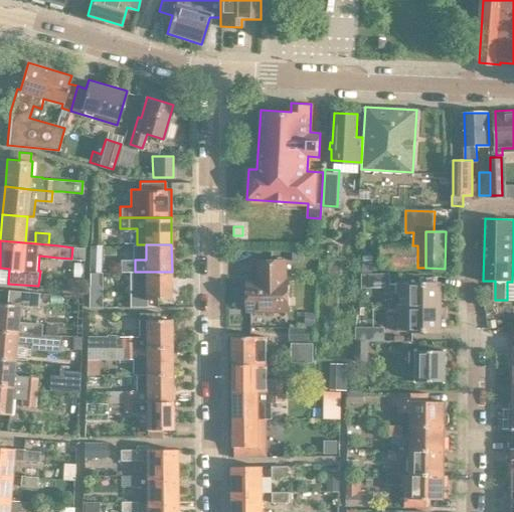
[(382,245),(382,268),(417,268),(417,245),(412,245),(382,245)]
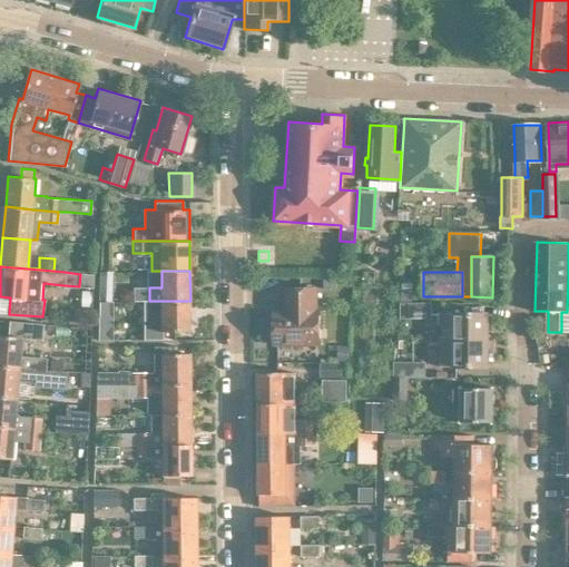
[(80,274),(79,286),(92,287),(92,275),(88,274),(80,274)]
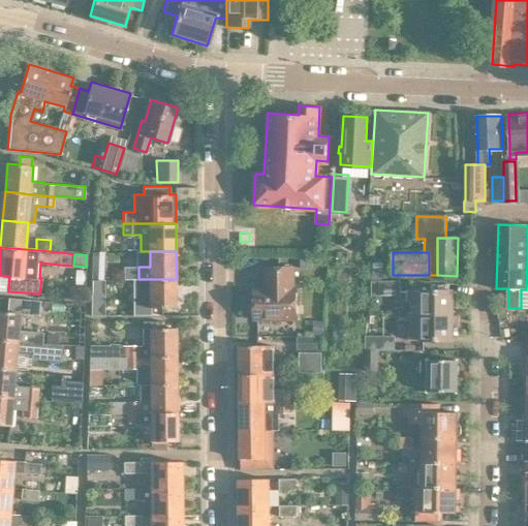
[(300,255),(300,267),(309,266),(308,255),(300,255)]
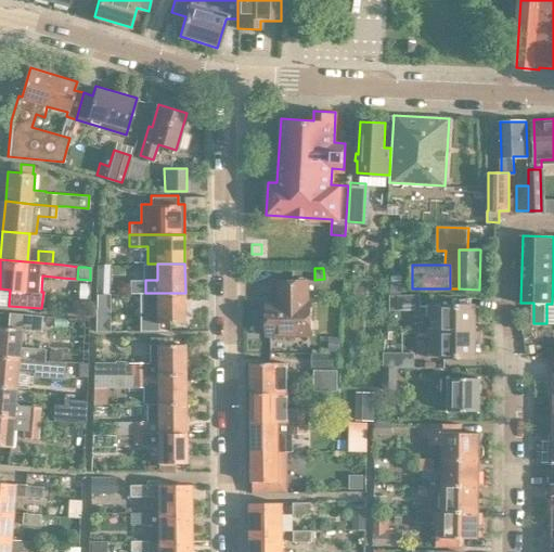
[(108,279),(97,279),(97,292),(108,292),(108,279)]
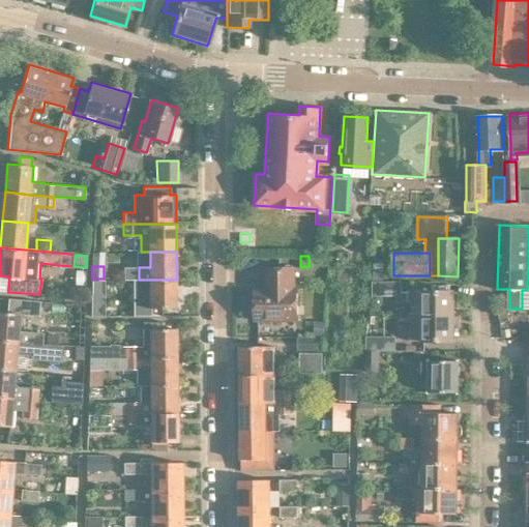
[(139,267),(124,268),(124,280),(139,280),(139,267)]
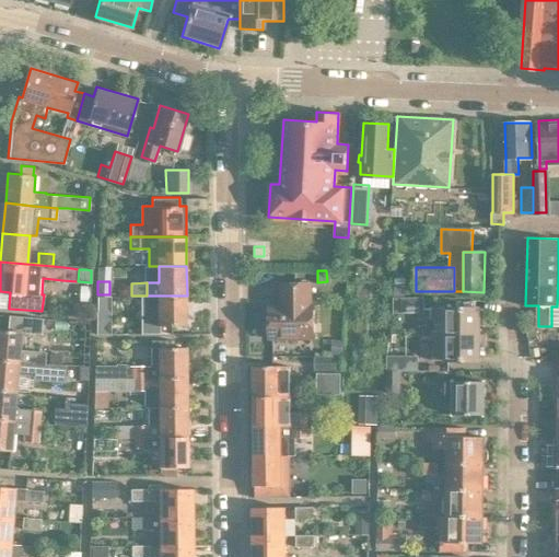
[(282,306),(270,306),(270,339),(315,339),(315,306),(313,306),(313,283),(282,283),(282,306)]
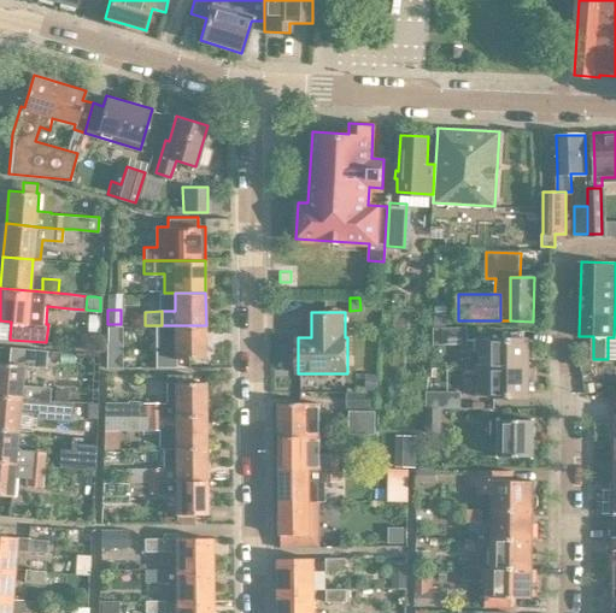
[(162,325),(145,325),(145,339),(176,339),(176,358),(206,358),(206,325),(162,325)]
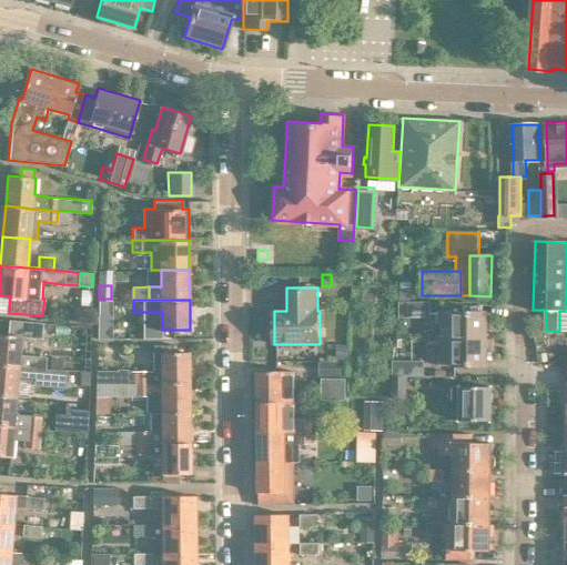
[(398,302),(398,318),(429,318),(429,302),(398,302)]
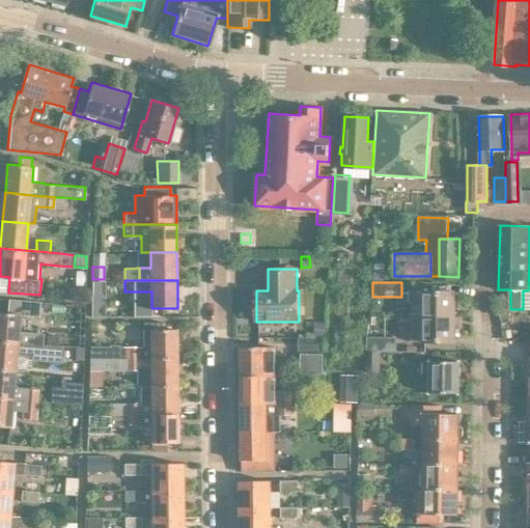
[(456,316),(455,293),(412,293),(412,305),(423,305),(423,317),(456,316)]
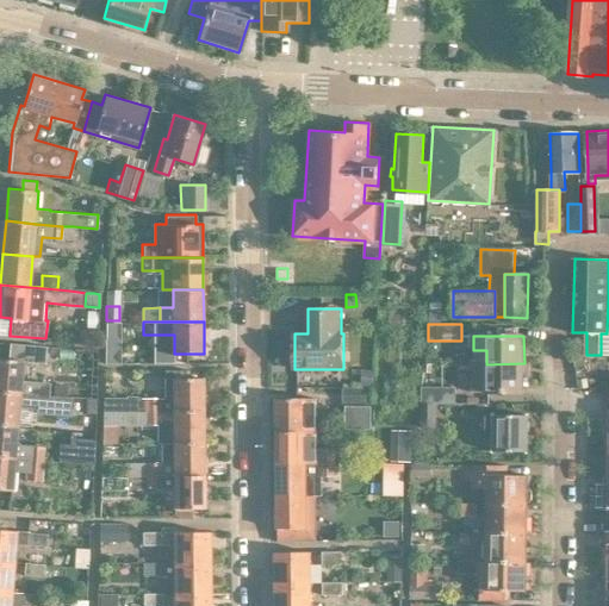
[(0,358),(0,391),(20,393),(62,397),(62,395),(48,394),(49,382),(22,380),(23,361),(44,362),(45,345),(10,343),(7,360),(0,358)]
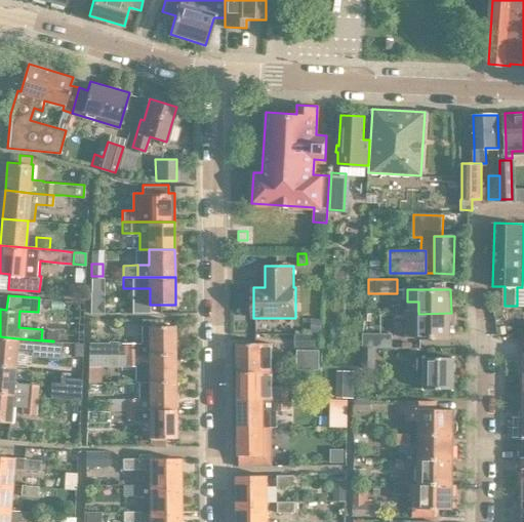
[(91,295),(90,312),(104,312),(104,295),(91,295)]
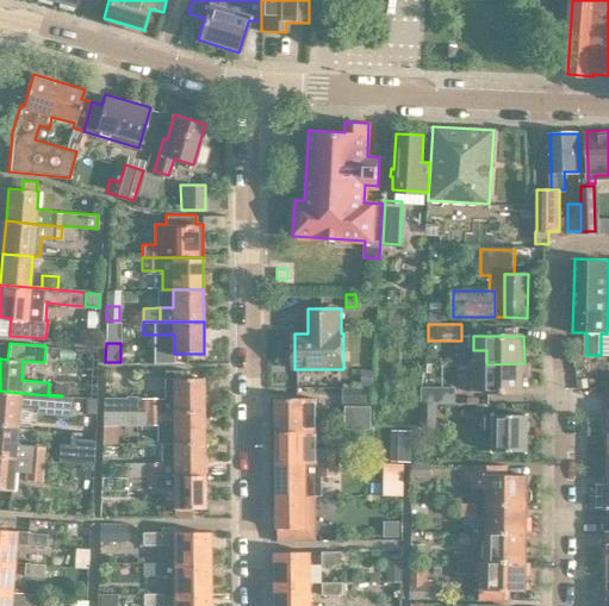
[(472,378),(472,392),(524,392),(524,363),(486,364),(486,378),(472,378)]
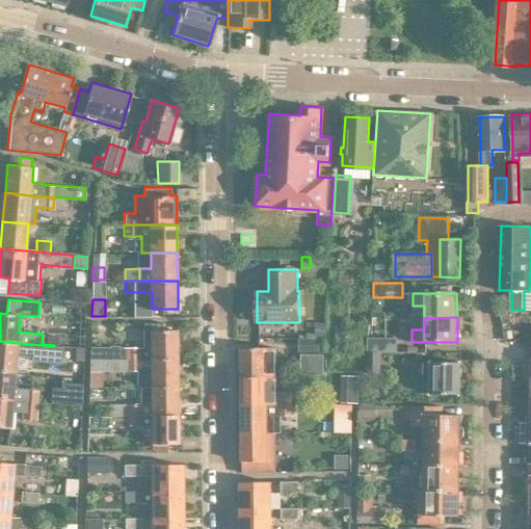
[(315,321),(315,336),(325,336),(325,321),(315,321)]
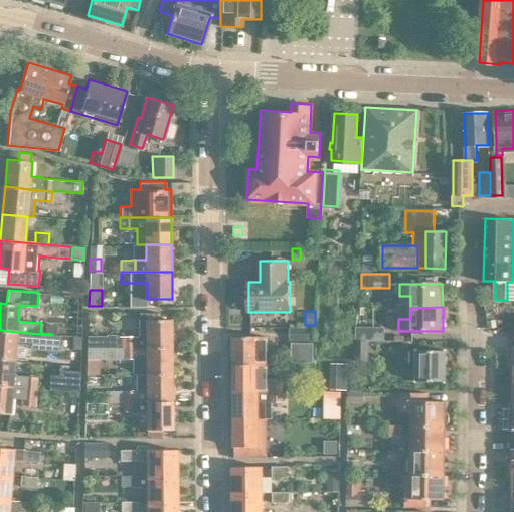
[(88,335),(88,345),(172,346),(172,319),(170,319),(159,319),(159,312),(138,312),(139,336),(116,336),(116,334),(106,334),(106,335),(88,335)]
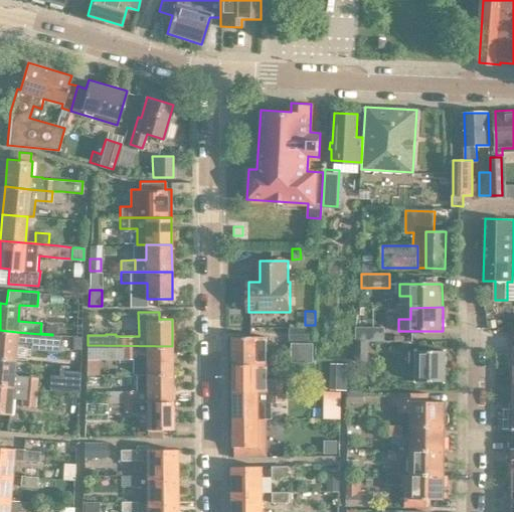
[(313,341),(313,328),(289,327),(289,341),(313,341)]
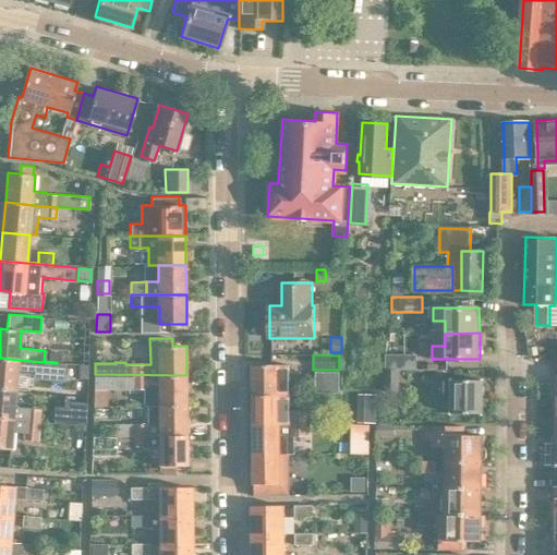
[(418,354),(387,354),(387,370),(398,370),(418,370),(418,354)]
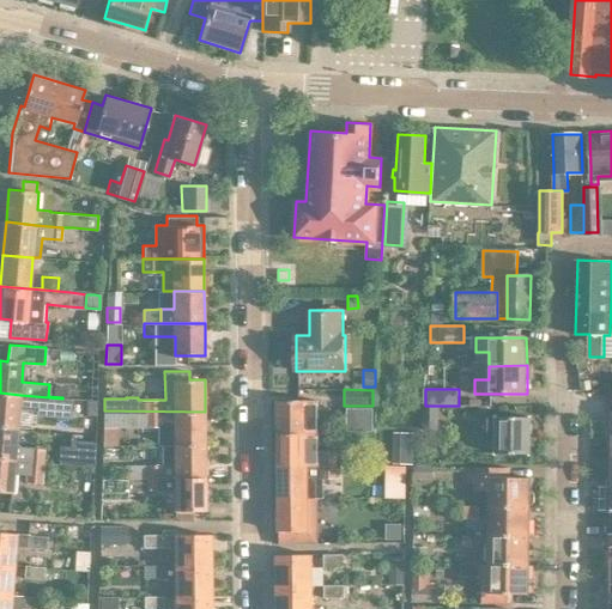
[(0,393),(0,425),(17,427),(18,408),(36,409),(36,414),(70,416),(72,400),(62,399),(20,395),(0,393)]
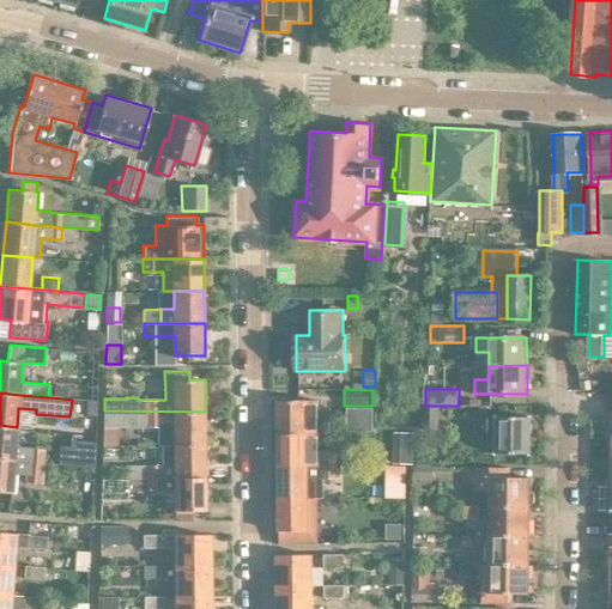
[(86,399),(86,414),(96,414),(97,400),(86,399)]
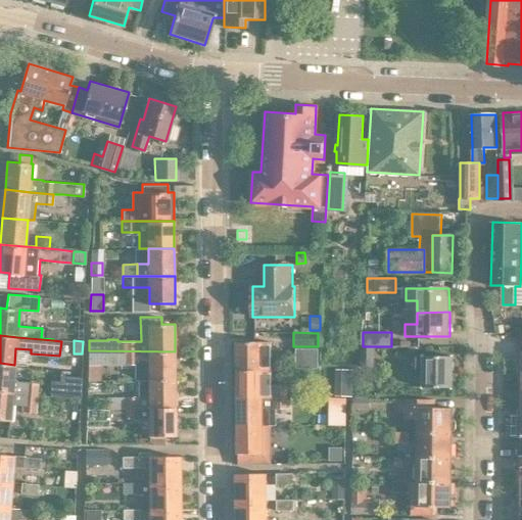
[(237,342),(237,371),(271,371),(271,355),(271,342),(237,342)]
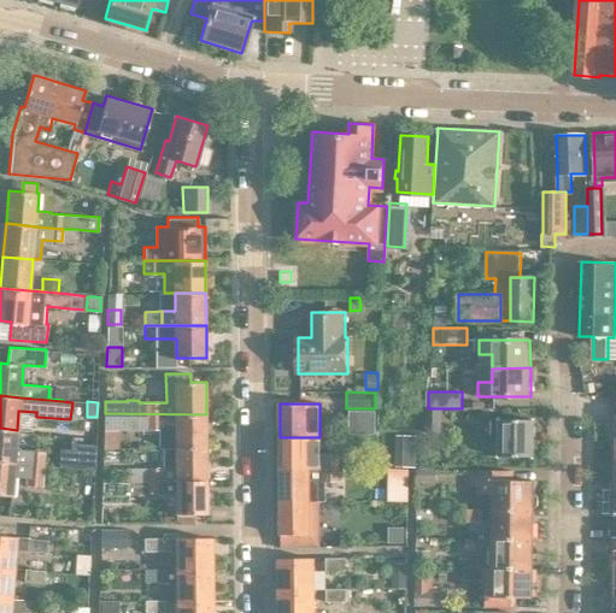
[(376,410),(350,408),(350,432),(375,432),(376,410)]
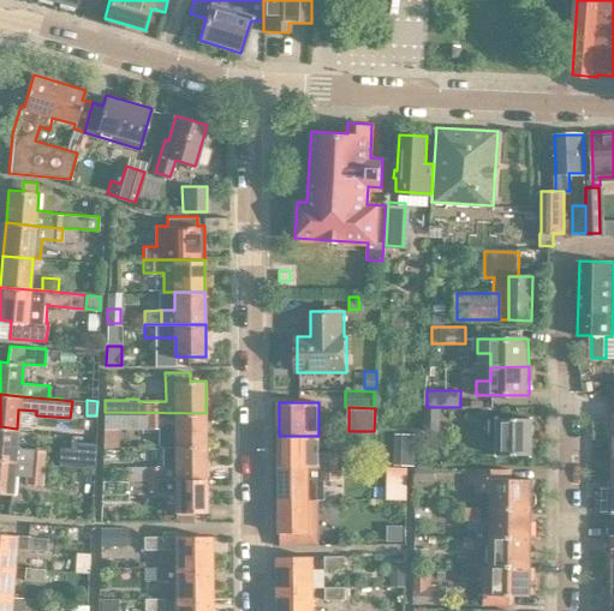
[(439,407),(427,407),(424,407),(424,431),(439,431),(439,407)]
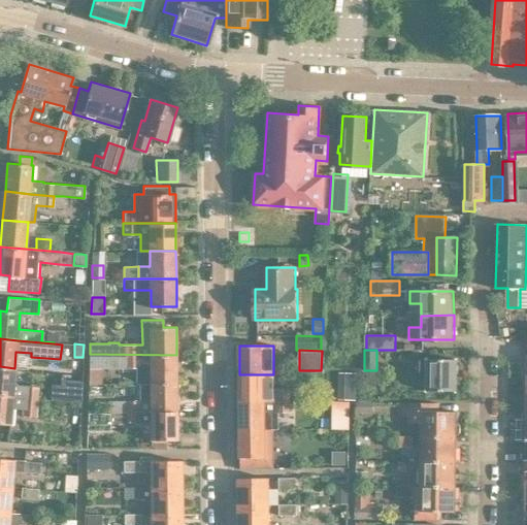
[(90,354),(89,367),(108,367),(135,367),(136,384),(139,384),(149,384),(176,383),(176,355),(90,354)]
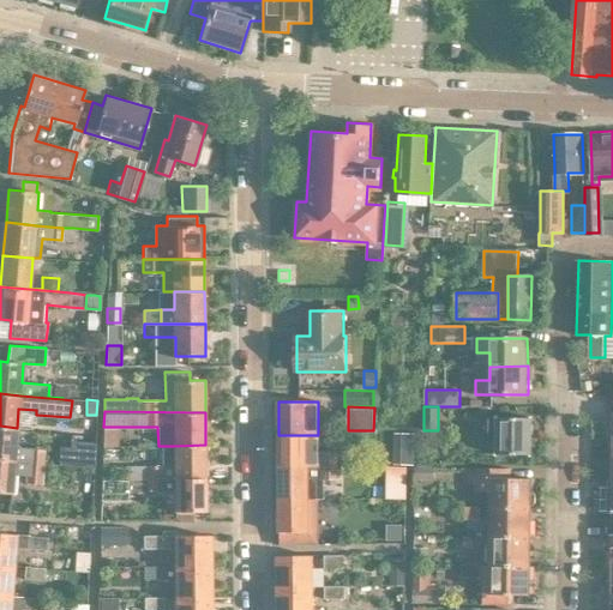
[(491,416),(490,435),(499,435),(499,454),(532,456),(533,417),(491,416)]
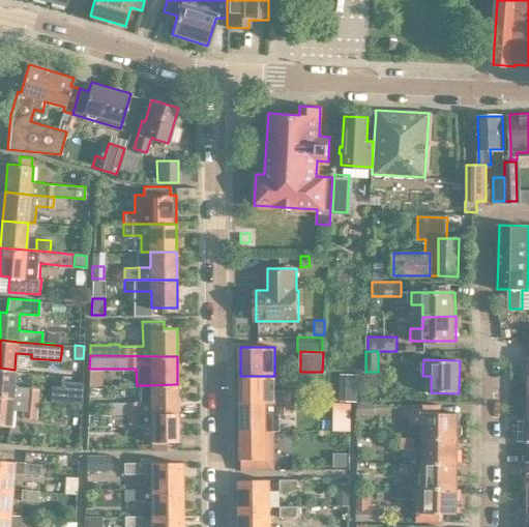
[(0,368),(0,396),(11,397),(37,400),(38,388),(12,386),(15,370),(0,368)]
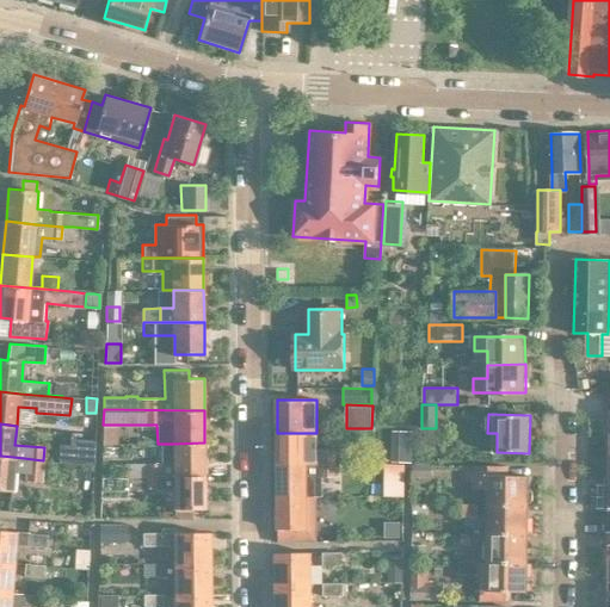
[(393,429),(392,445),(413,446),(413,431),(393,429)]
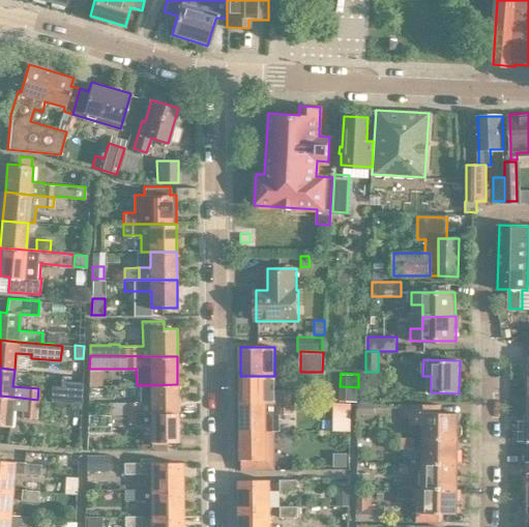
[(274,390),(274,376),(240,376),(240,404),(291,404),(291,390),(274,390)]
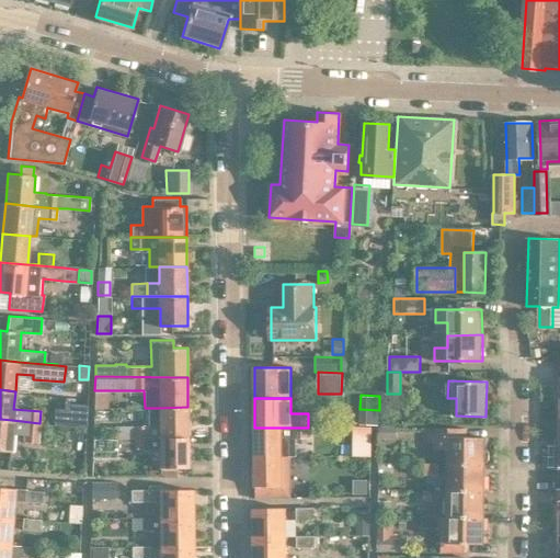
[(86,428),(87,405),(65,403),(65,409),(54,408),(53,424),(86,428)]
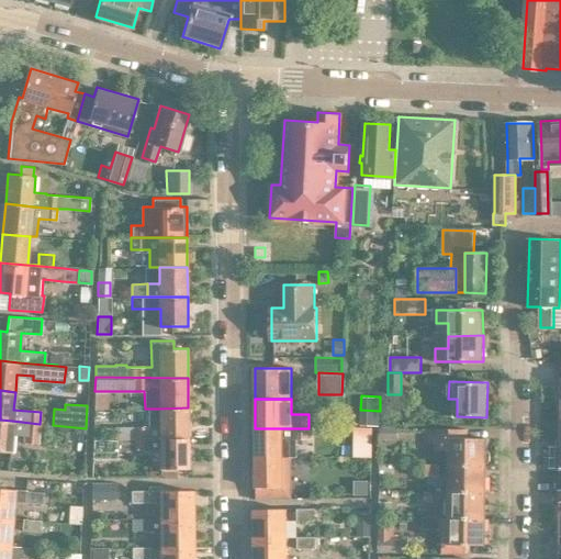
[(133,426),(114,426),(114,439),(133,439),(188,438),(188,407),(158,409),(148,409),(148,425),(142,425),(142,426),(133,426)]
